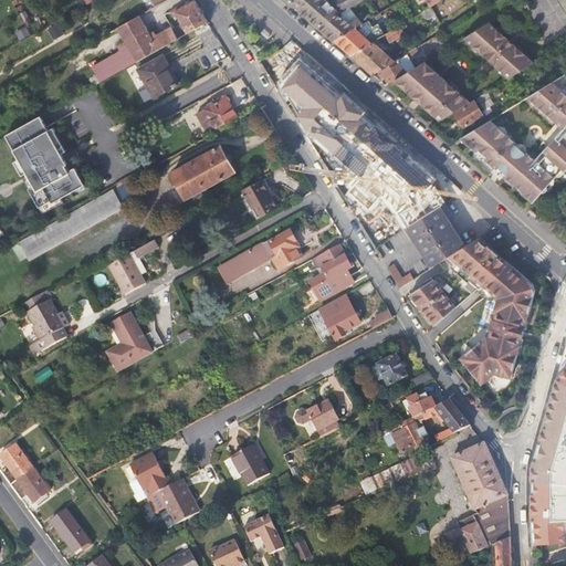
[(195,0),(176,11),(188,32),(208,21),(202,11),(195,0)]
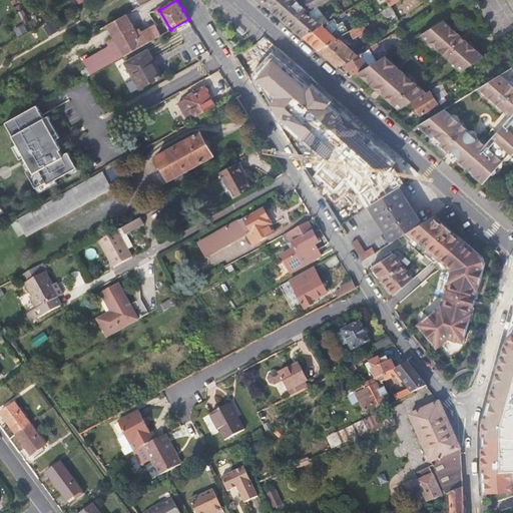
[(298,0),(297,1),(296,0),(262,0),(264,2),(296,30),(305,38),(323,26),(329,23),(326,18),(318,22),(309,15),(309,12),(328,0),(298,0)]
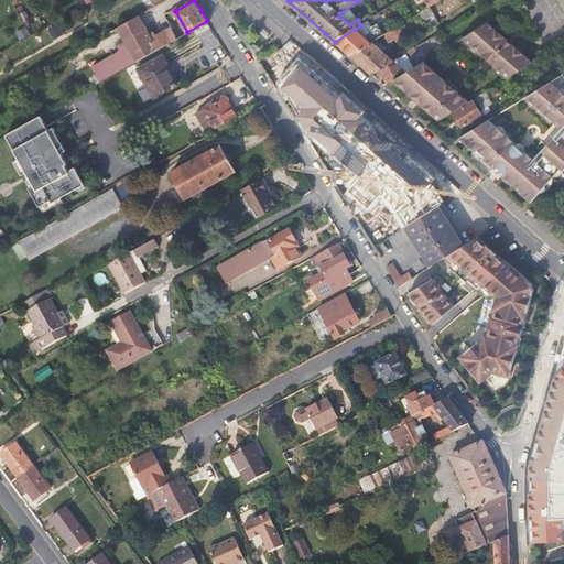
[(369,26),(408,3),(405,0),(402,0),(367,22),(369,26)]
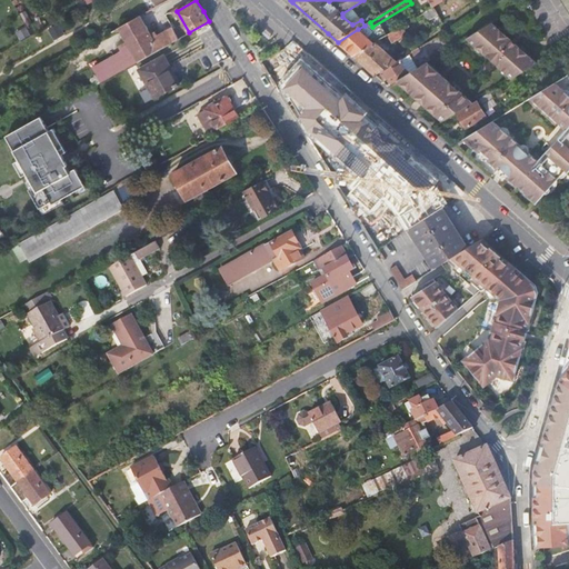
[(152,33),(141,15),(119,27),(127,41),(120,46),(123,51),(107,60),(116,75),(179,38),(172,27),(158,35),(156,31),(152,33)]
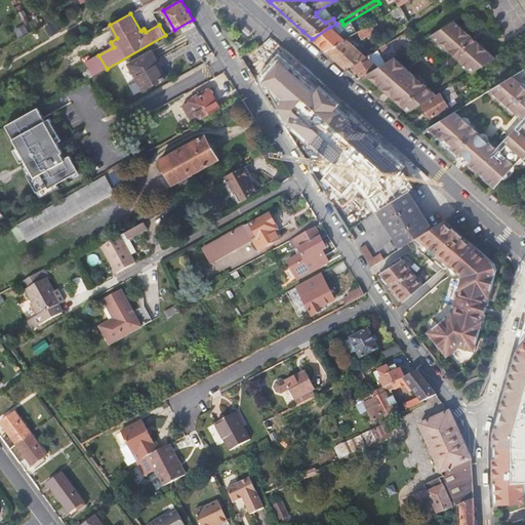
[(48,38),(61,31),(55,21),(42,28),(48,38)]
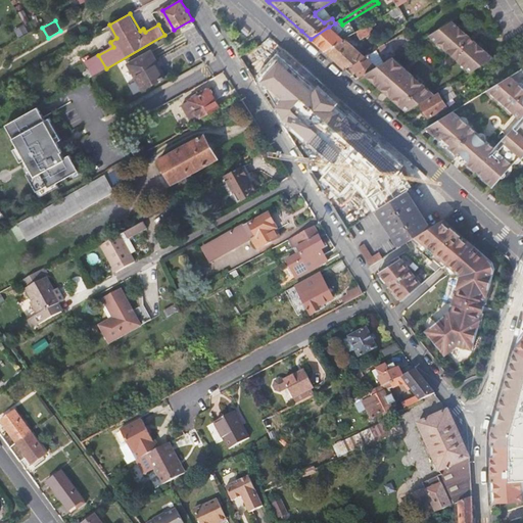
[(471,37),(453,20),(430,35),(448,51),(454,46),(457,48),(455,51),(457,53),(471,37)]
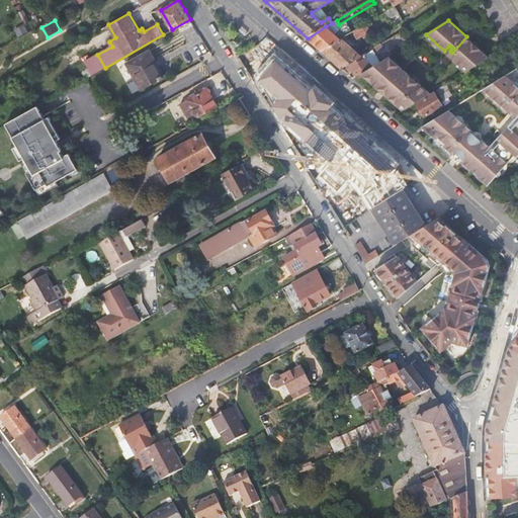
[(373,25),(371,21),(353,32),(358,39),(371,31),(369,27),(373,25)]
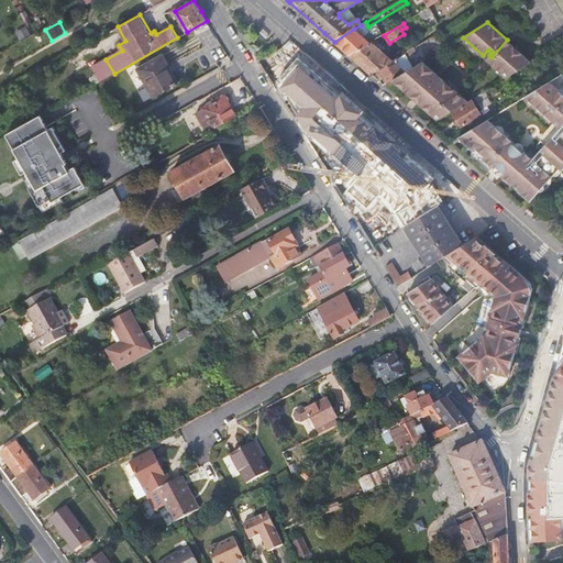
[(372,44),(354,29),(334,42),(338,44),(351,56),(372,44)]
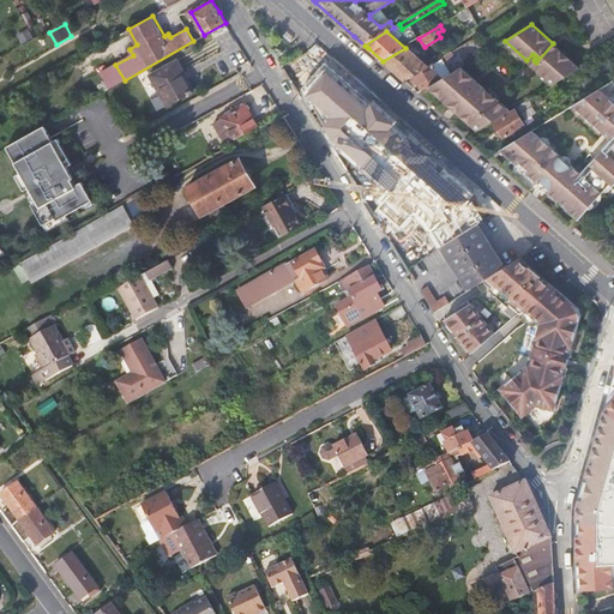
[(428,68),(405,48),(383,61),(389,66),(405,82),(415,77),(428,68)]
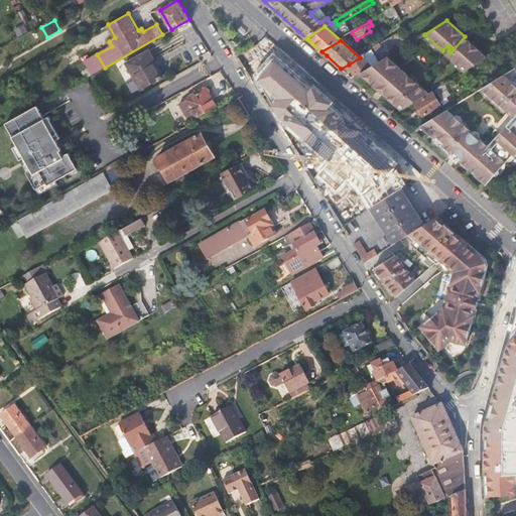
[(466,72),(488,57),(469,40),(458,52),(452,58),(466,72)]
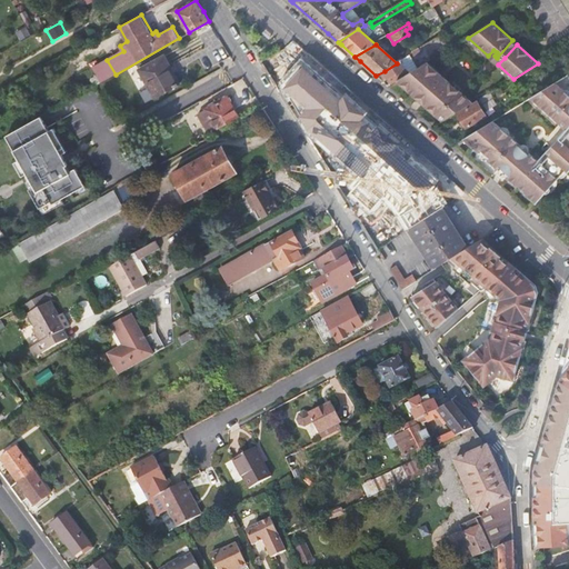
[(155,97),(180,82),(165,55),(139,69),(155,97)]
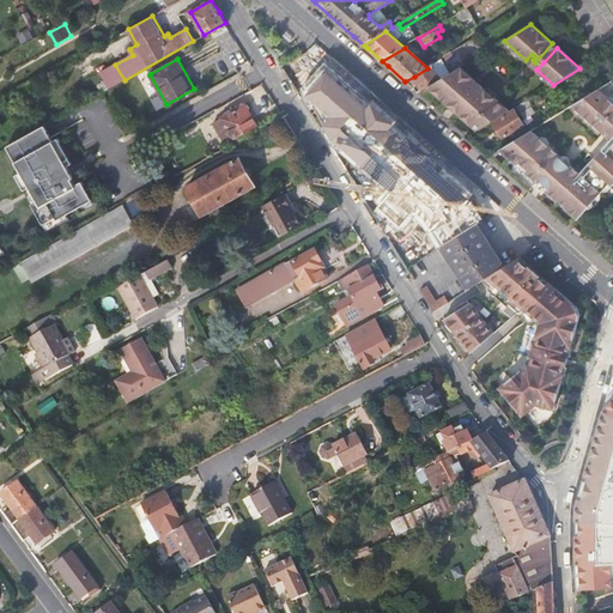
[(450,74),(442,60),(441,61),(434,65),(428,68),(414,77),(414,79),(412,82),(416,87),(419,85),(423,91),(429,87),(442,79),(450,74)]
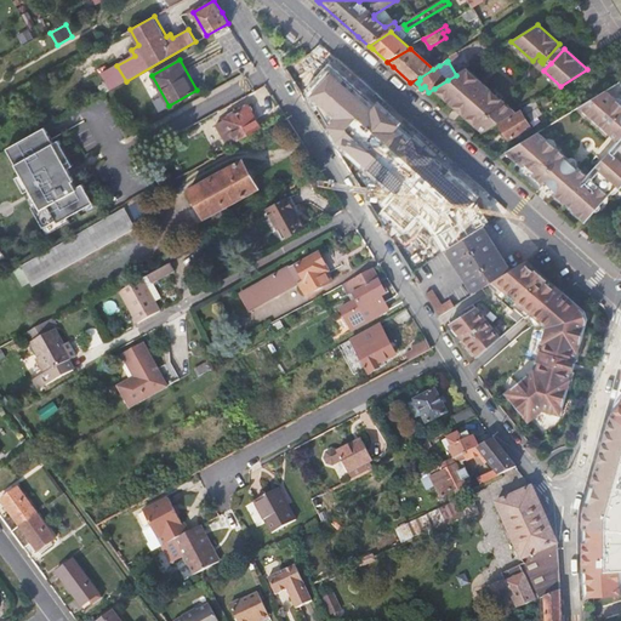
[(486,227),(490,224),(478,204),(483,198),(330,62),(308,87),(342,138),(402,193),(387,209),(409,228),(422,212),(433,222),(449,250),(486,227)]
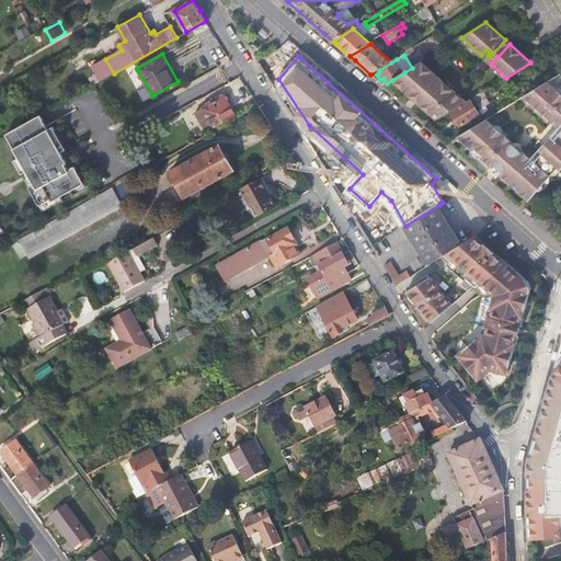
[(93,66),(101,81),(114,73),(105,59),(93,66)]
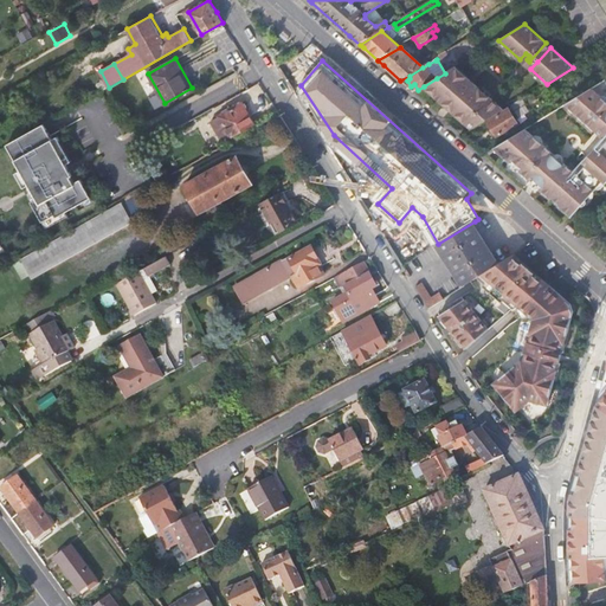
[(478,86),(463,73),(462,76),(459,73),(459,70),(456,66),(437,78),(424,86),(446,107),(478,86)]
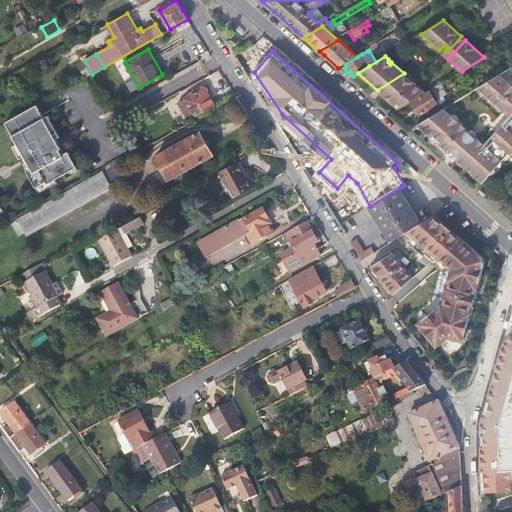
[(511,67),(501,74),(478,88),(501,108),(502,108),(504,108),(511,98),(511,67)]
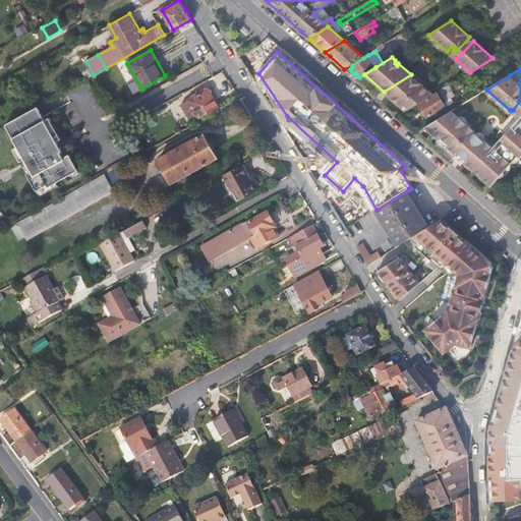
[(433,94),(411,74),(384,92),(406,111),(433,95),(433,94)]
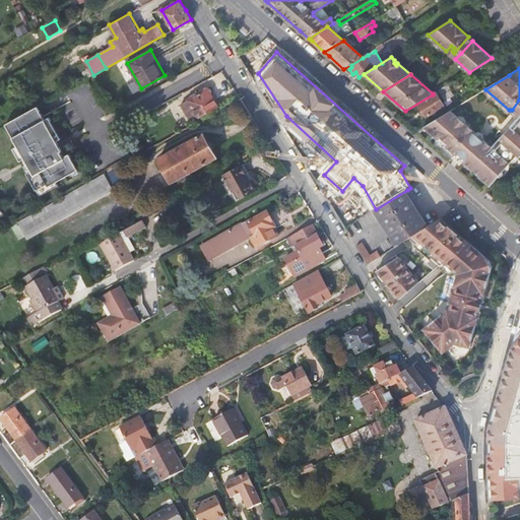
[(192,121),(218,107),(208,88),(182,103),(192,121)]
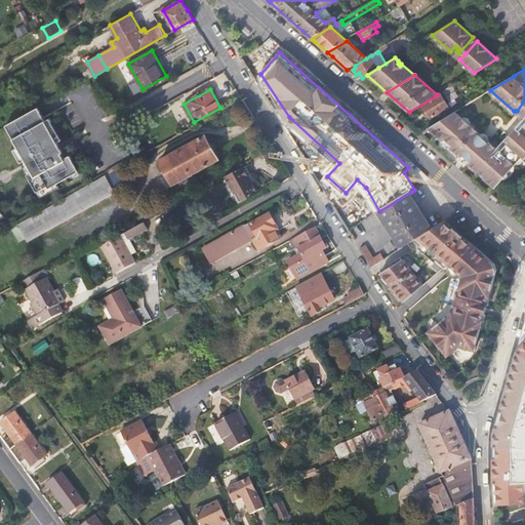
[(441,94),(422,106),(430,119),(449,107),(441,94)]
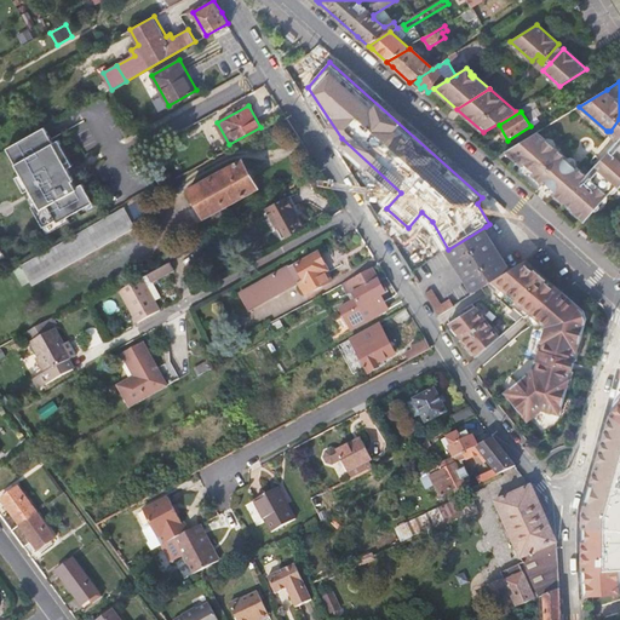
[(12,167),(7,170),(13,179),(29,210),(24,212),(36,233),(49,225),(50,228),(85,208),(74,189),(68,193),(62,183),(70,179),(65,171),(61,174),(46,149),(36,132),(3,151),(12,167)]
